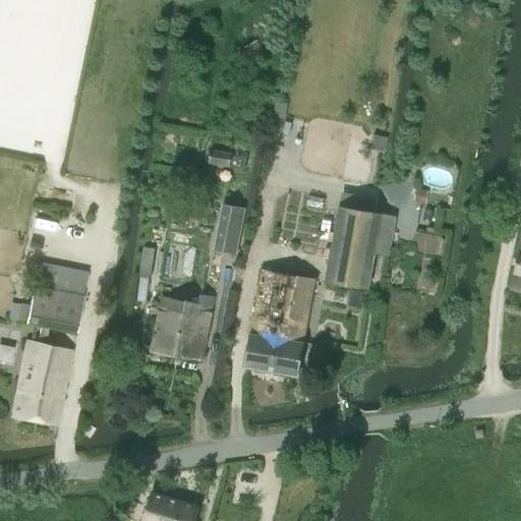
[(257,41),(244,48),(250,60),(264,53),(257,41)]
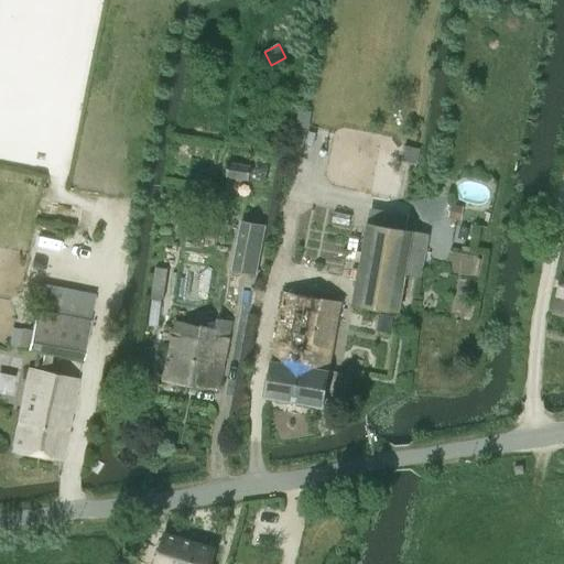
[(307,129),(311,112),(299,110),(295,127),(307,129)]
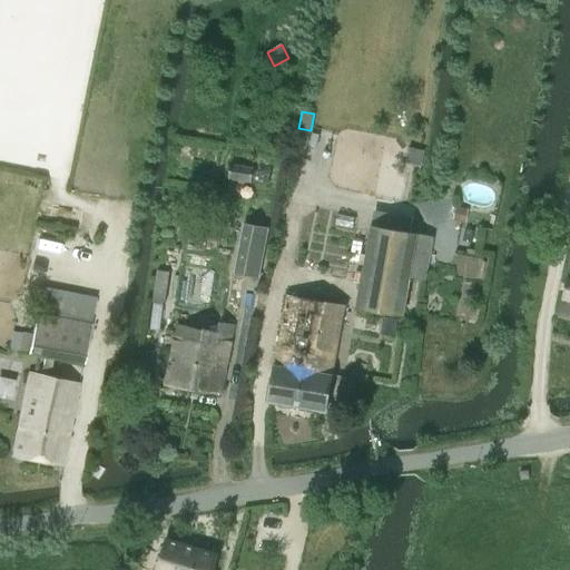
[(252,183),(255,169),(232,166),(229,178),(252,183)]
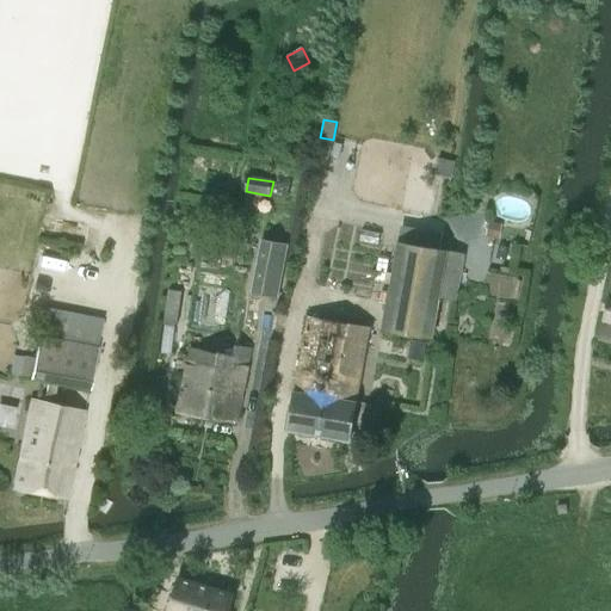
[(486,235),(498,238),(500,224),(488,222),(486,235)]
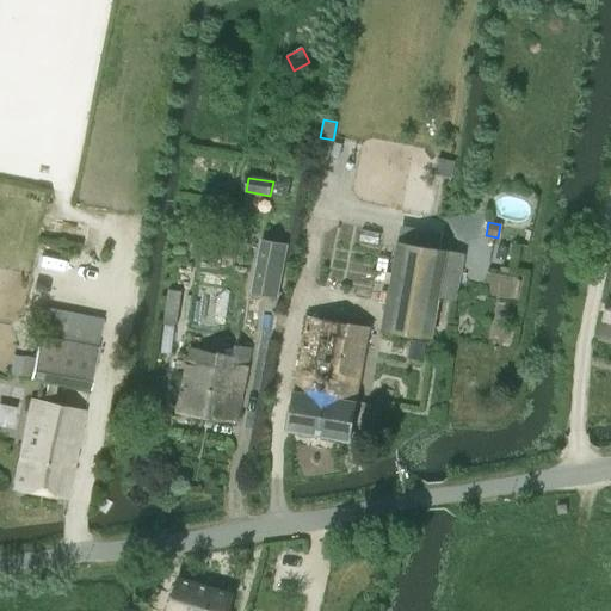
[(252,292),(277,297),(287,245),(261,240),(252,292)]
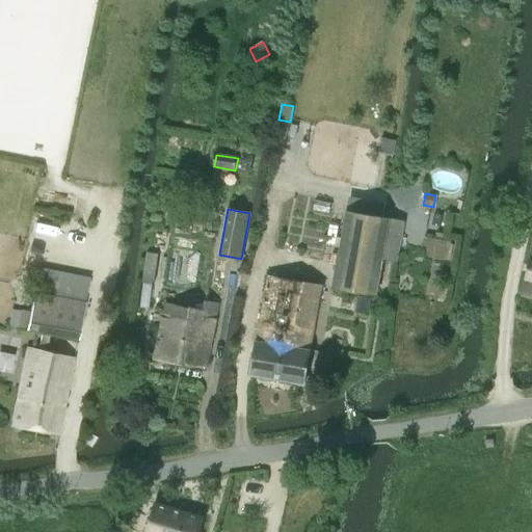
[(346,210),(331,287),(375,294),(381,258),(375,257),(382,216),(346,210)]
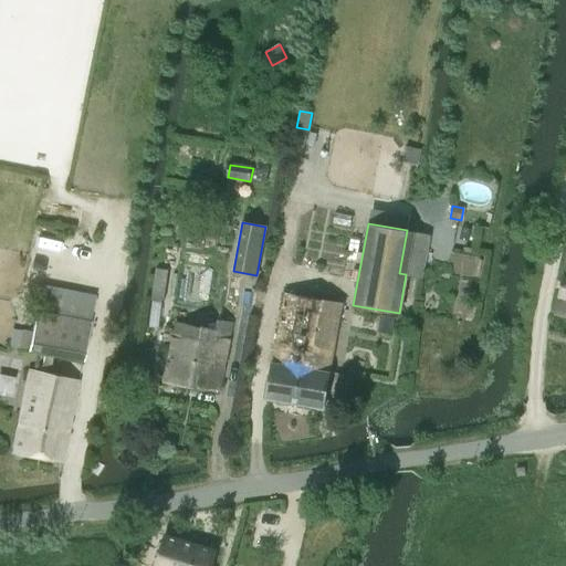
[(468,241),(471,229),(462,227),(459,239),(468,241)]
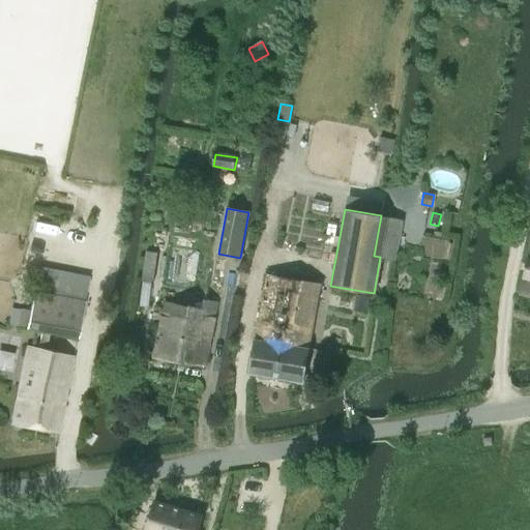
[(529,295),(529,244),(521,294),(529,295)]
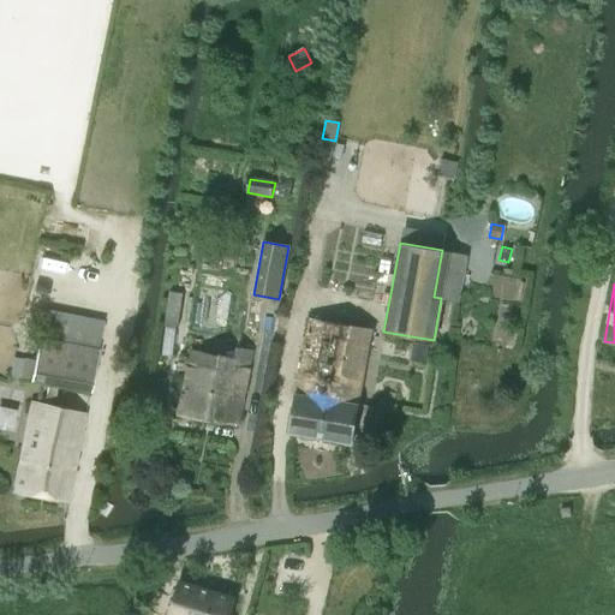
[(296,393),(357,404),(371,328),(309,318),(296,393)]
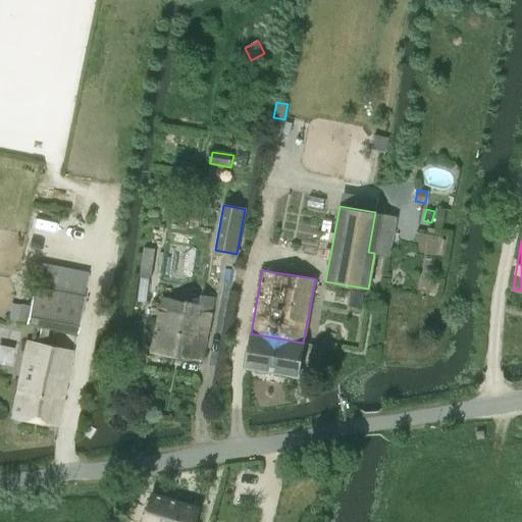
[(41,326),(37,345),(25,342),(11,417),(55,424),(71,352),(45,346),(49,327),(75,333),(83,298),(33,288),(25,323),(41,326)]
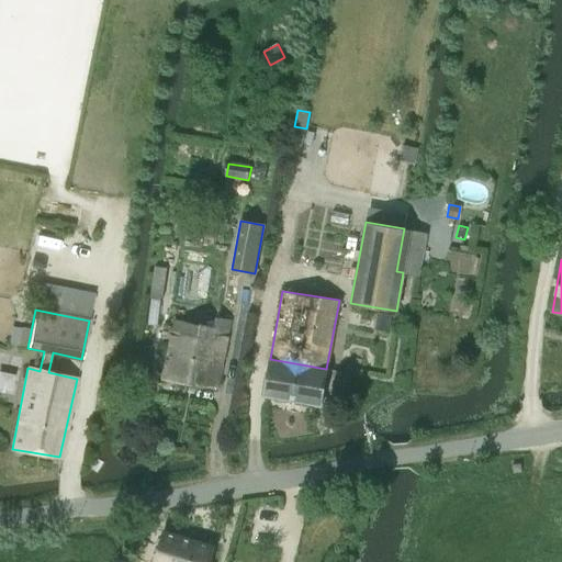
[(216,388),(231,319),(189,314),(187,322),(173,319),(172,333),(169,332),(160,379),(216,388)]
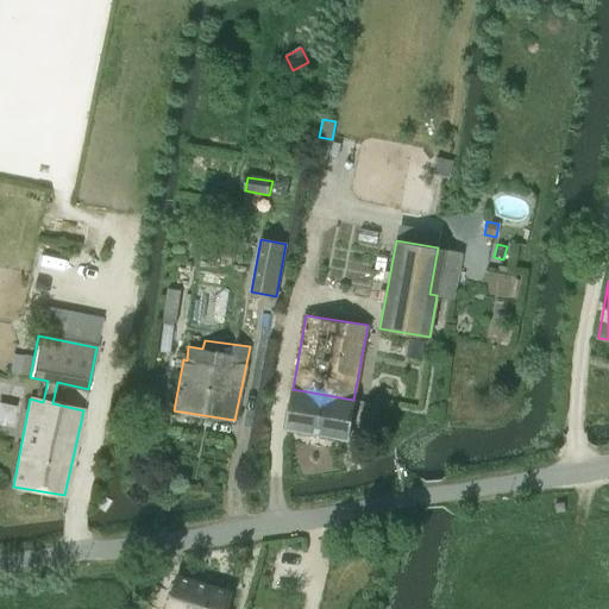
[(407,357),(422,358),(424,341),(407,340),(407,357)]
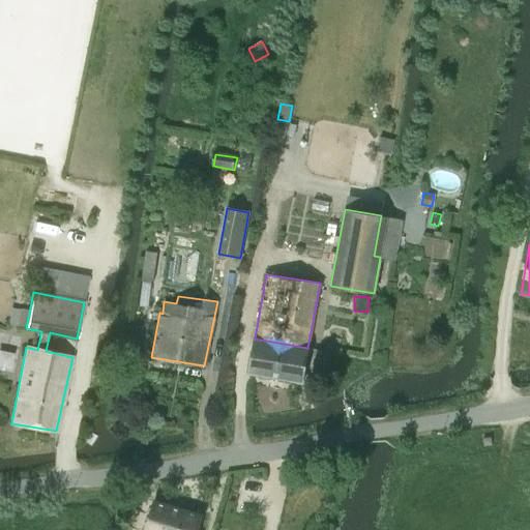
[(301,382),(307,348),(255,339),(249,373),(301,382)]
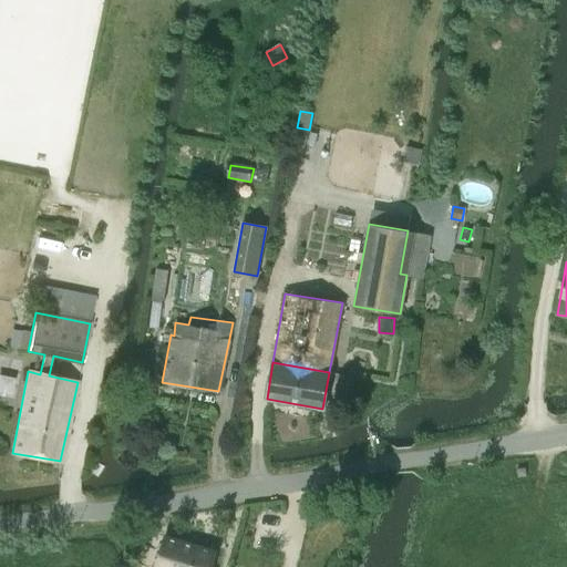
[(340,494),(329,494),(329,506),(340,505),(340,494)]
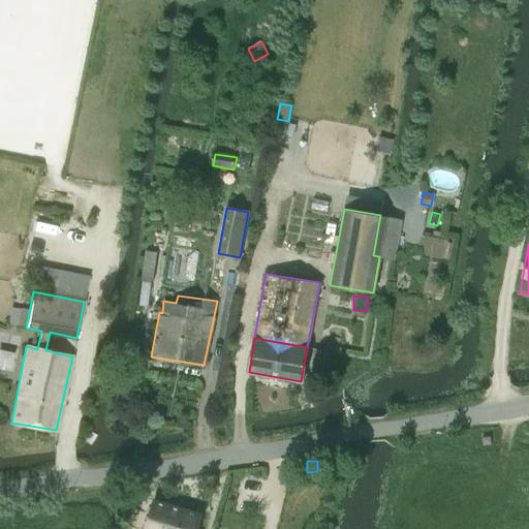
[(196,528),(201,515),(153,500),(144,528),(196,528)]
